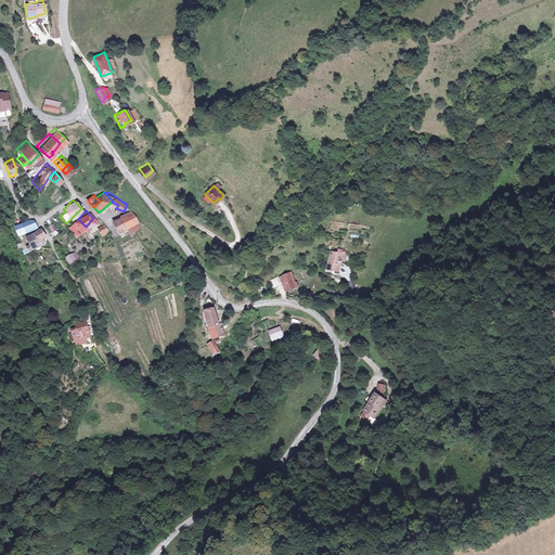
[(133,221),(129,211),(108,222),(114,233),(121,229),(124,233),(134,228),(131,223),(133,221)]
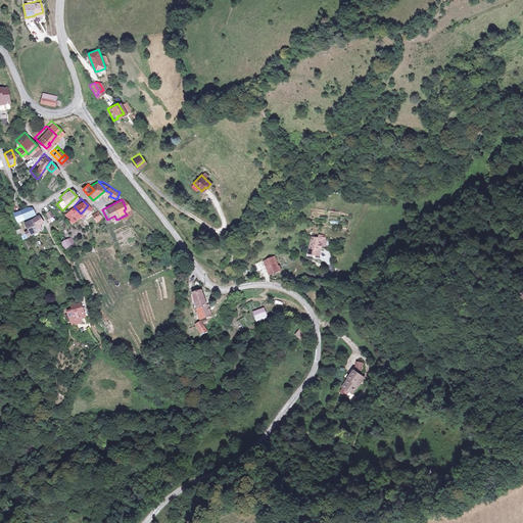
[(72,224),(81,214),(74,206),(72,203),(69,207),(70,209),(64,217),(72,224)]
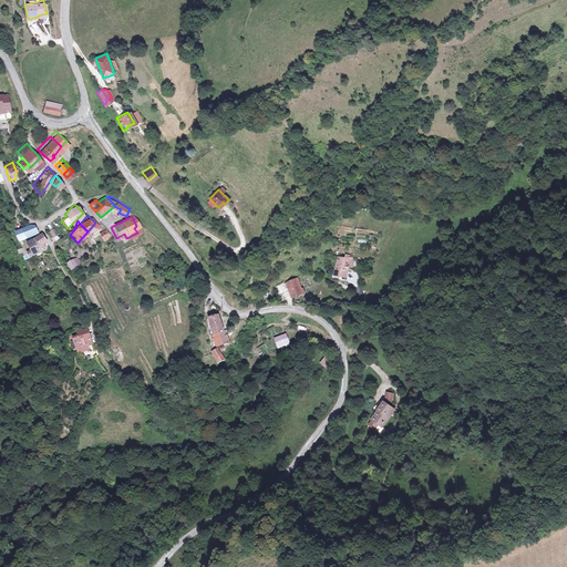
[(34,230),(29,223),(20,227),(24,236),(34,230)]
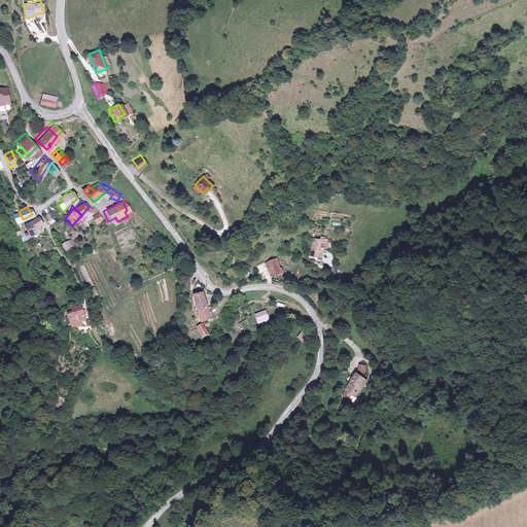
[(23,219),(19,211),(13,214),(18,222),(23,219)]
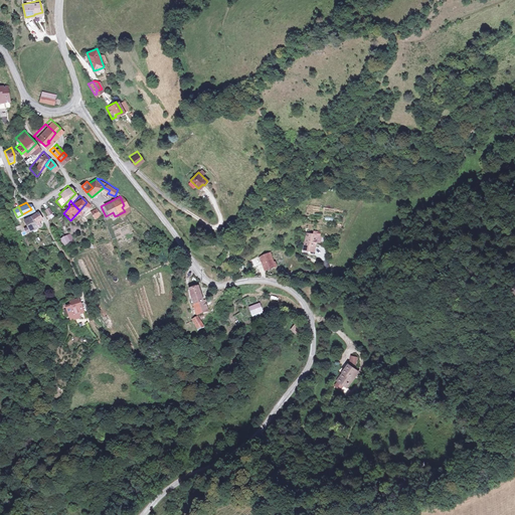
[(96,214),(92,208),(87,211),(90,217),(96,214)]
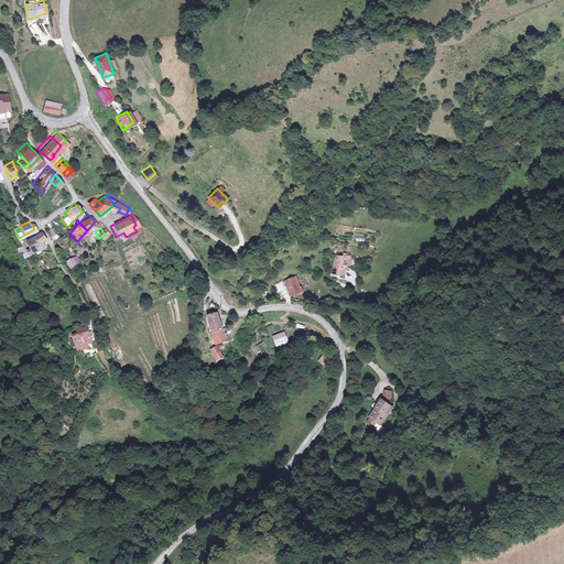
[(40,230),(32,235),(39,247),(41,246),(42,245),(41,241),(44,238),(40,230)]
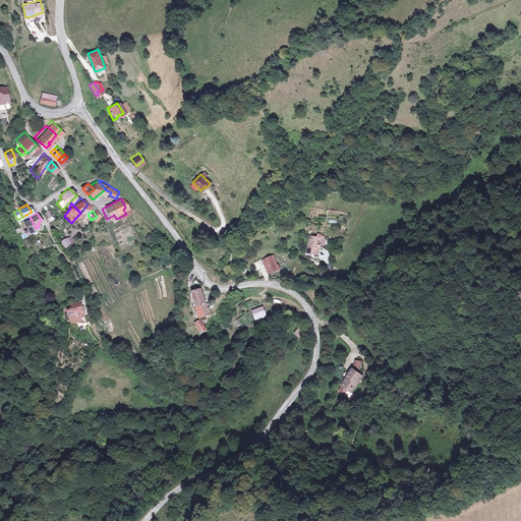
[(29,233),(36,228),(30,217),(22,222),(25,229),(21,231),(23,234),(27,232),(29,233)]
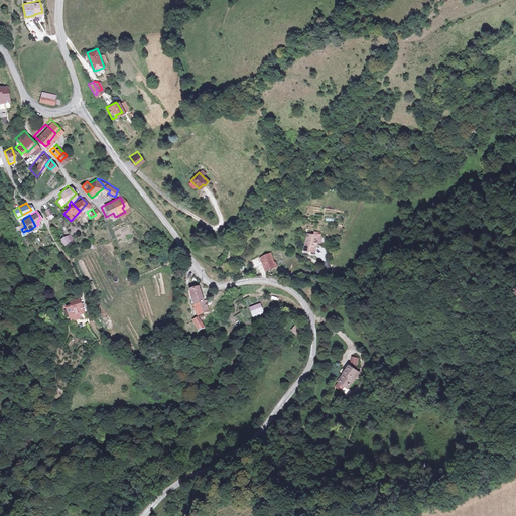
[(320,231),(311,229),(309,238),(305,238),(304,249),(310,249),(310,245),(312,246),(318,246),(319,237),(320,231)]
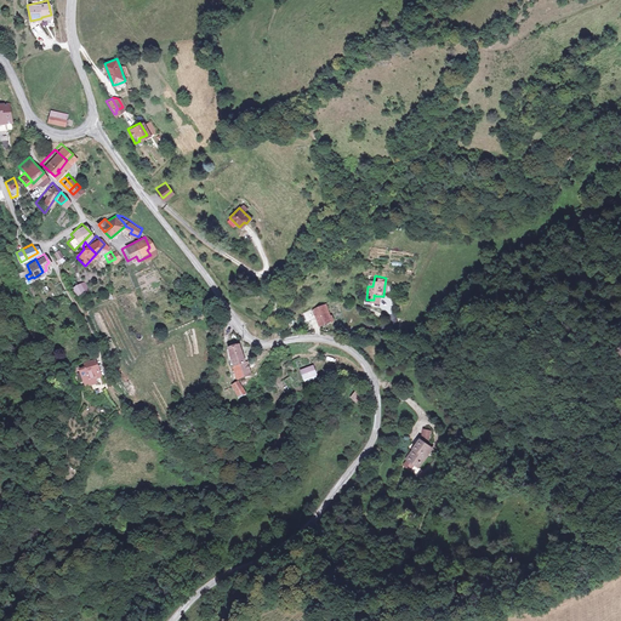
[(96,289),(89,281),(80,290),(87,297),(90,295),(93,291),(96,289)]
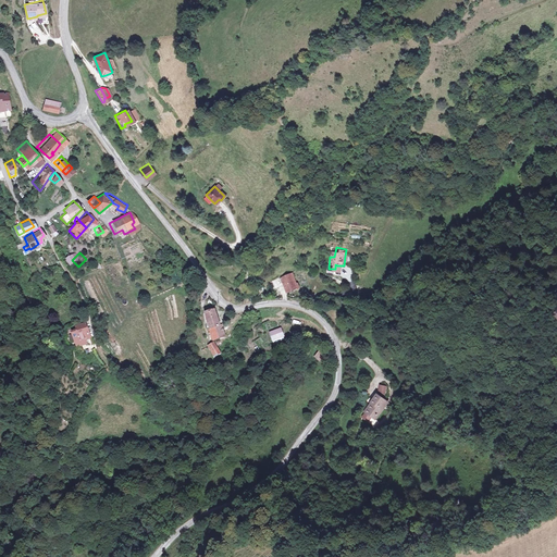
[(283,272),(288,288),(294,287),(288,271),(283,272)]
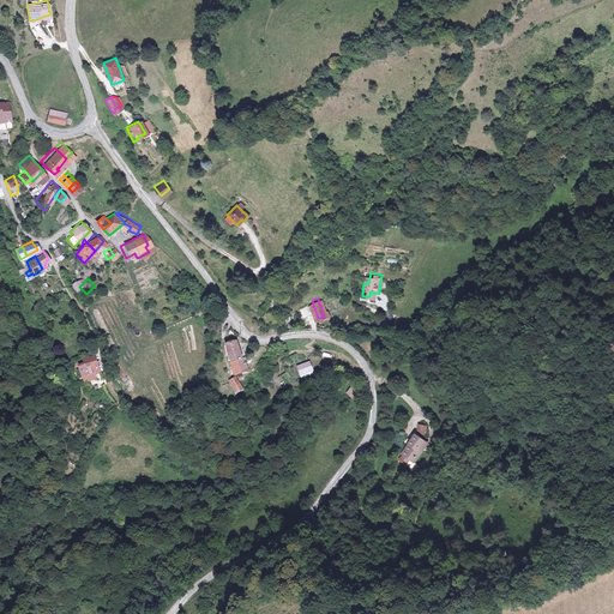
[(311,320),(318,318),(312,300),(306,302),(306,304),(307,309),(301,312),(302,314),(308,312),(311,320)]
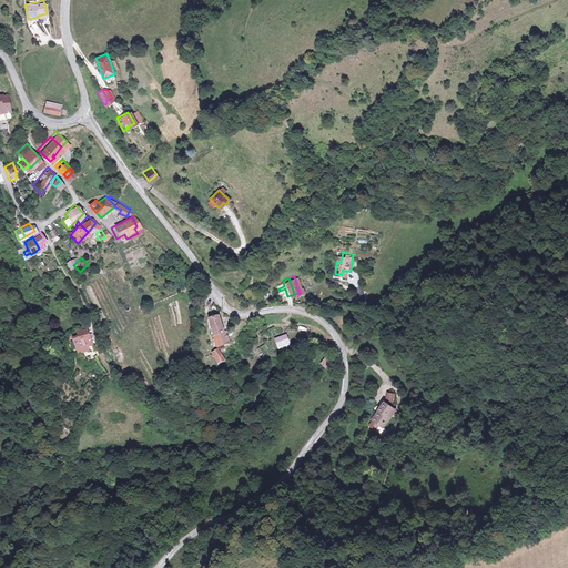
[(284,286),(283,281),(273,287),(274,292),(280,291),(279,288),(284,286)]
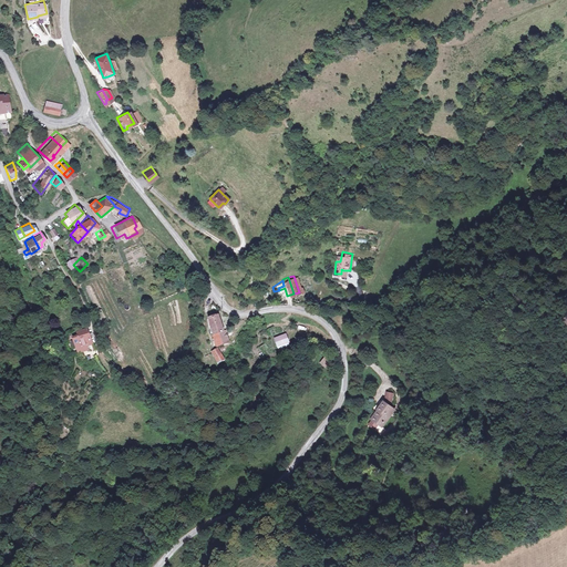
[(207,315),(209,327),(222,323),(218,311),(207,315)]
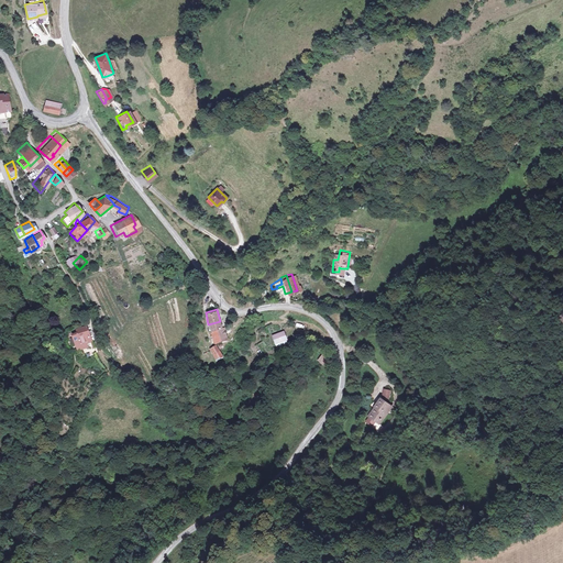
[(74,332),(84,327),(81,321),(72,327),(73,330),(74,332)]
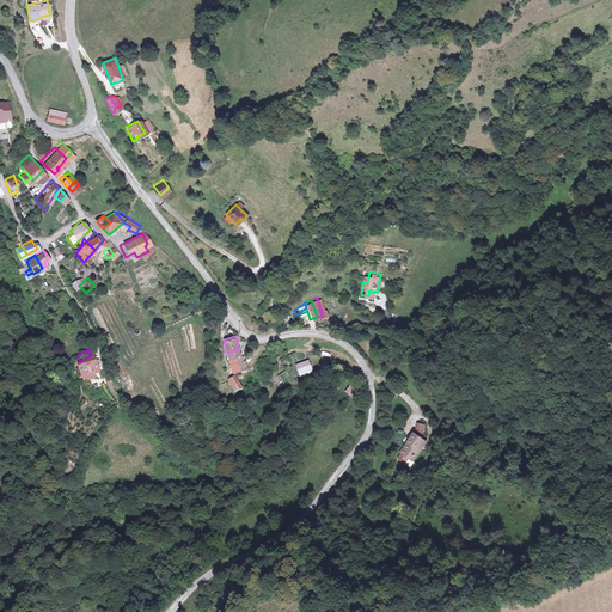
[(226,353),(228,357),(234,356),(239,371),(246,368),(243,354),(240,354),(239,349),(226,353)]
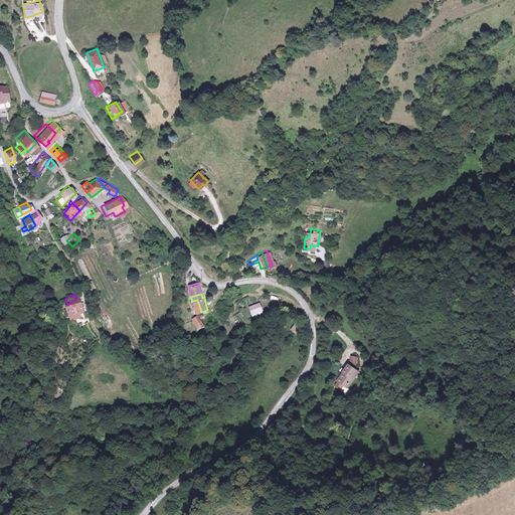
[(80,309),(76,299),(67,304),(63,306),(62,307),(66,315),(80,309)]
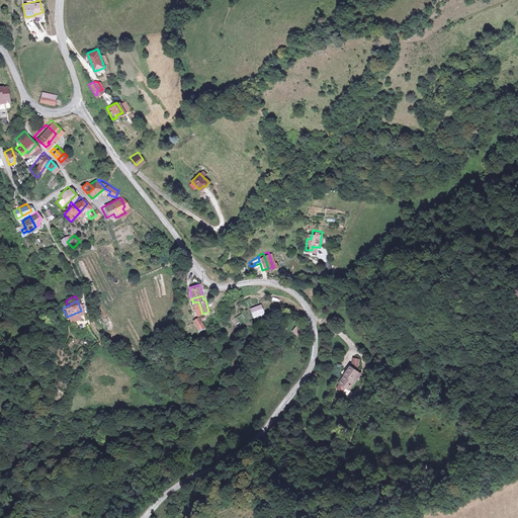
[(198,301),(193,303),(196,316),(202,314),(198,301)]
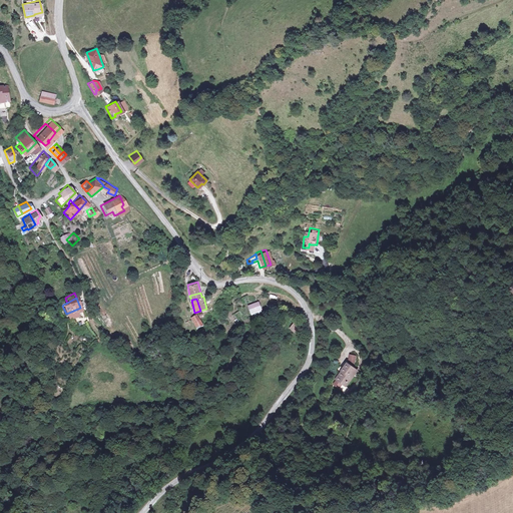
[(253,310),(250,301),(240,304),(242,313),(251,310),(253,310)]
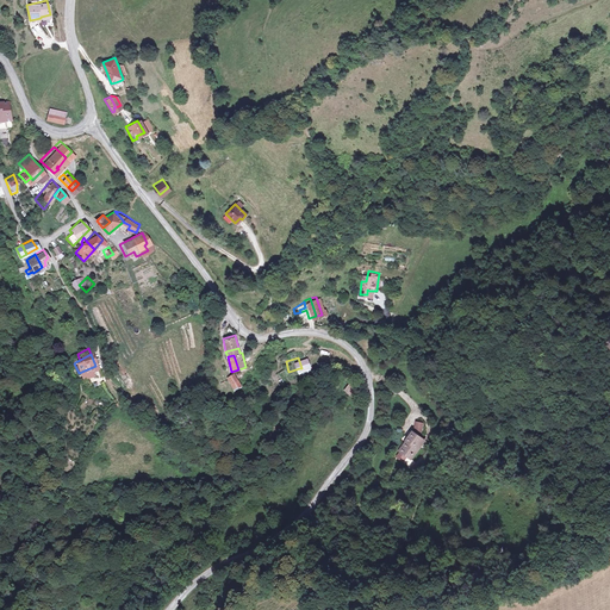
[(229,372),(222,374),(228,386),(235,383),(229,372)]
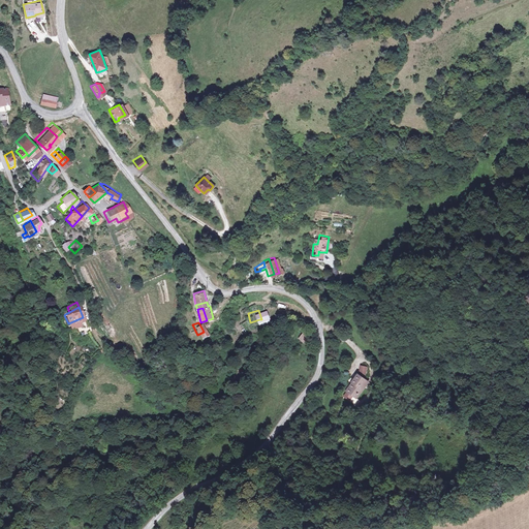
[(301,342),(294,337),(290,342),(297,347),(301,342)]
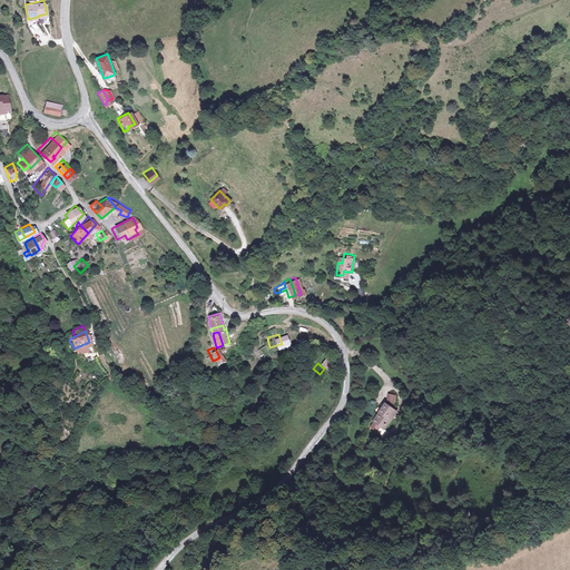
[(390,396),(385,405),(392,410),(395,397),(390,396)]
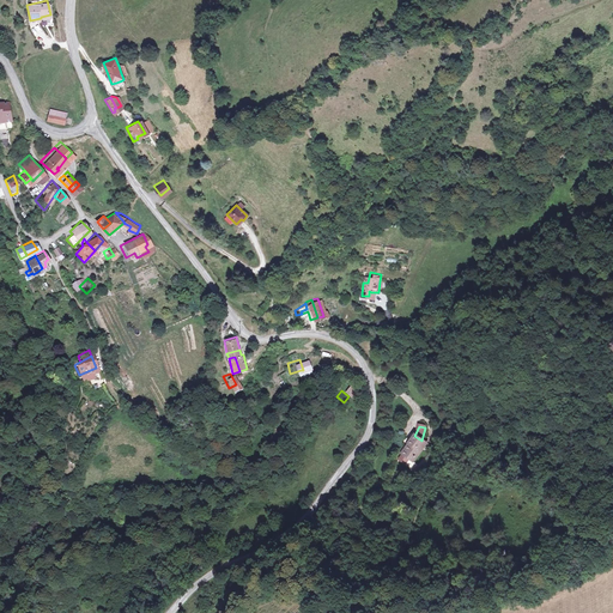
[(410,447),(402,456),(407,460),(412,463),(420,454),(418,453),(425,443),(422,441),(414,436),(408,445),(410,447)]
